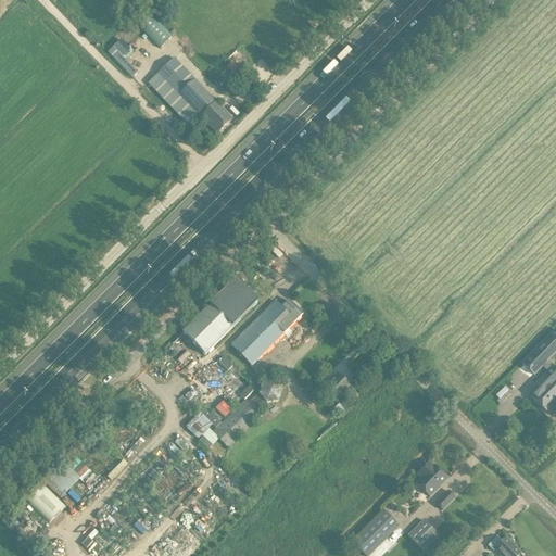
[(138,26),(160,49),(172,38),(150,14),(138,26)]
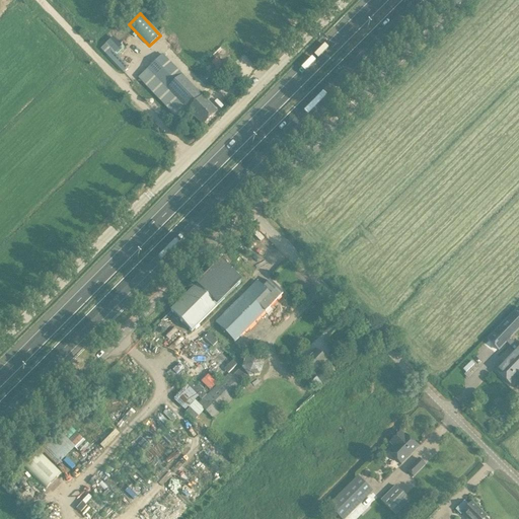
[(202,96),(182,76),(162,55),(138,78),(176,118),(178,117),(182,121),(190,114),(203,127),(218,113),(203,95),(202,96)]
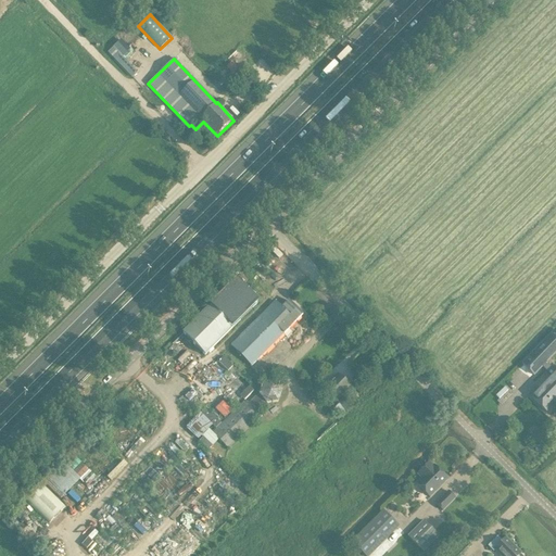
[(251,367),(287,330),(302,316),(288,301),(282,307),(276,302),(247,330),(231,346),(251,367)]
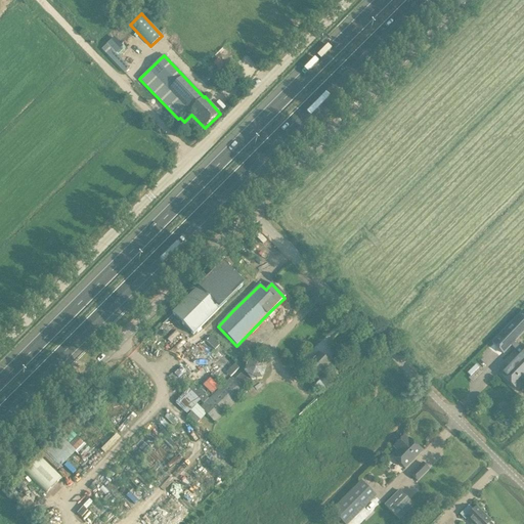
[(193,336),(217,311),(220,309),(199,289),(172,315),(193,336)]
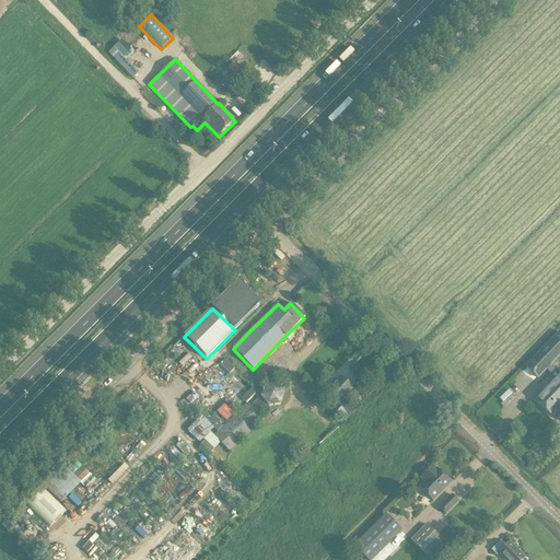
[(537,377),(559,353),(559,334),(527,368),(537,377)]
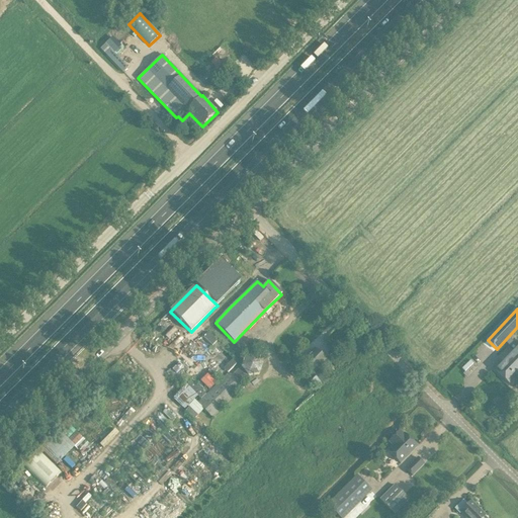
[(517,346),(495,370),(509,383),(515,377),(517,380),(517,346)]
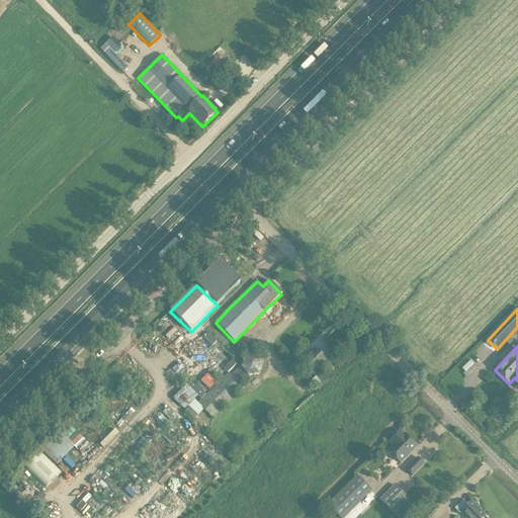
[(263,364),(256,355),(245,357),(241,366),(241,367),(244,371),(248,376),(259,374),(263,364)]
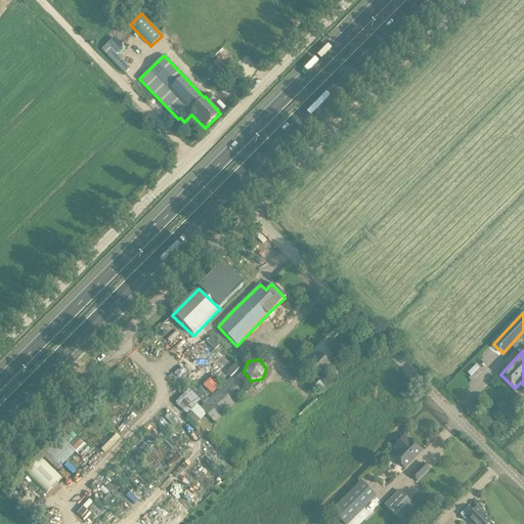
[(200,408),(215,424),(247,392),(245,389),(253,381),(251,381),(247,376),(244,372),(244,370),(234,380),(231,377),(200,408)]
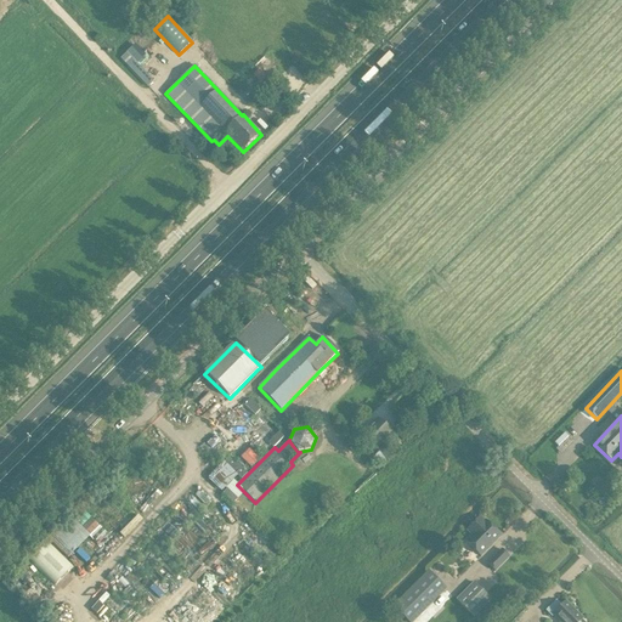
[(380,467),(388,459),(395,452),(385,444),(378,452),(379,452),(373,458),(380,467)]
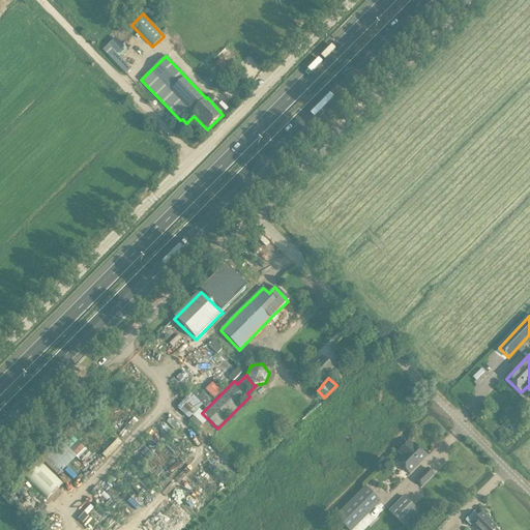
[(203,409),(192,396),(178,410),(188,422),(203,409)]
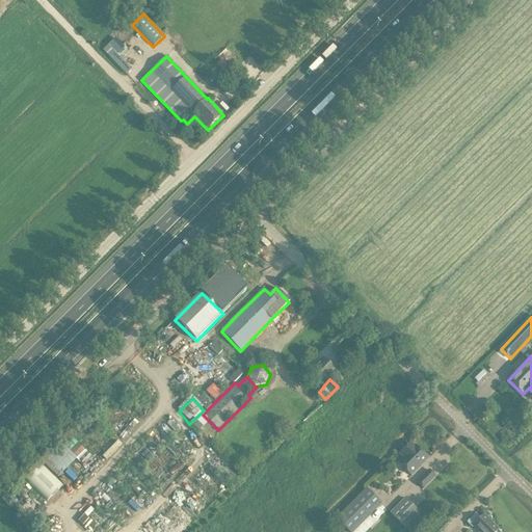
[(411,477),(428,459),(415,446),(398,463),(411,477)]
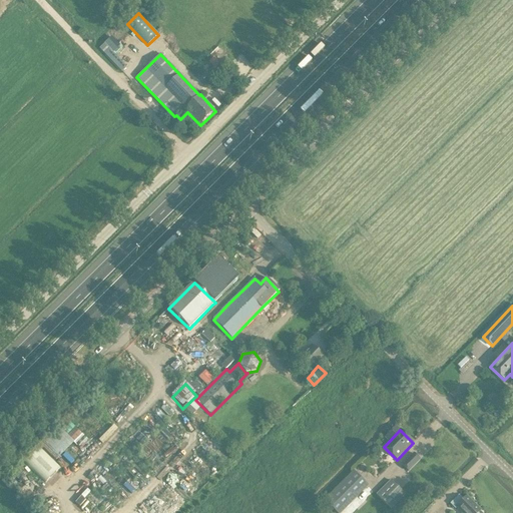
[(420,460),(414,454),(402,465),(409,472),(420,460)]
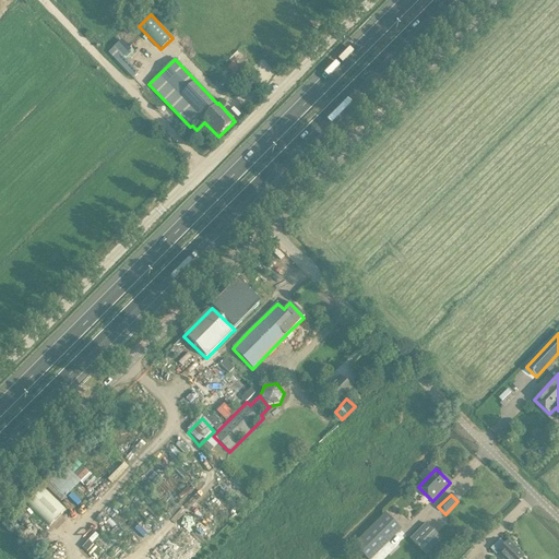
[(385,513),(354,545),(367,558),(371,558),(402,530),(385,513)]
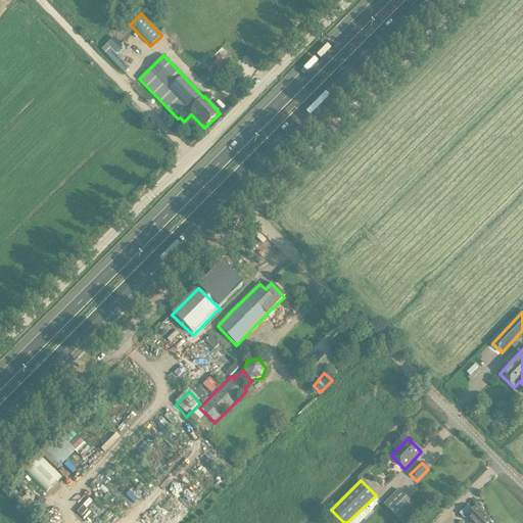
[(398,519),(413,505),(398,490),(384,505),(398,519)]
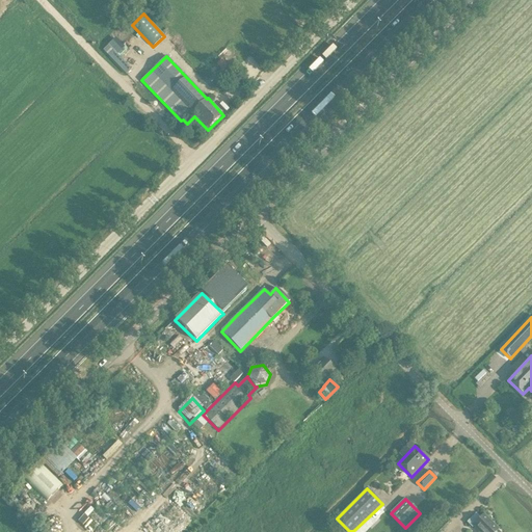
[(484,515),(481,519),(476,514),(467,523),(472,529),(474,527),(478,531),(496,531),(499,530),(484,515)]
